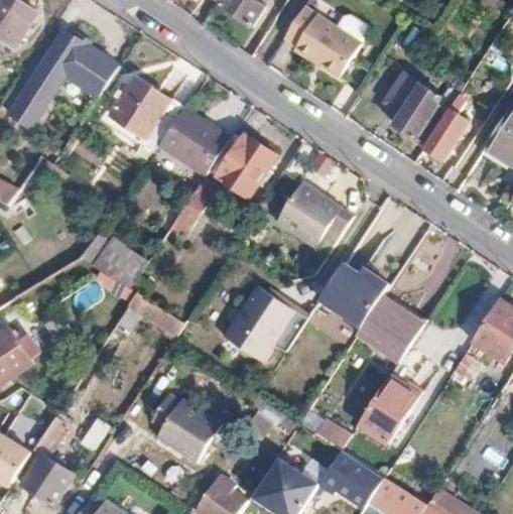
[(39,12),(20,0),(0,0),(0,37),(15,47),(39,12)]
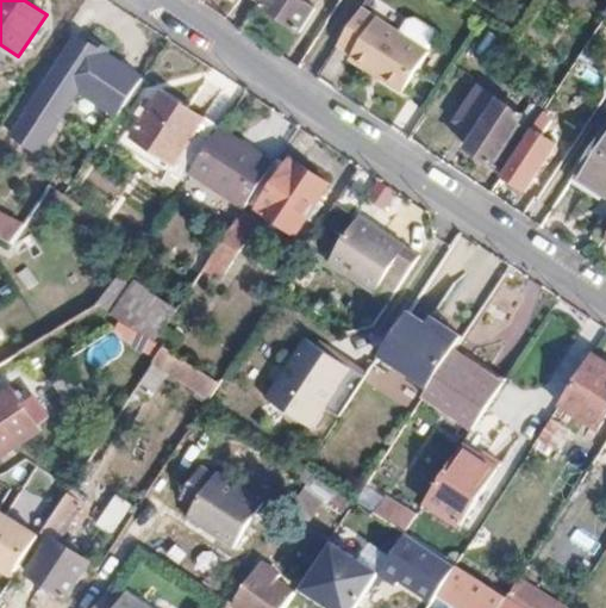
[(260,0),(257,5),(295,29),(311,5),(304,0),(260,0)]
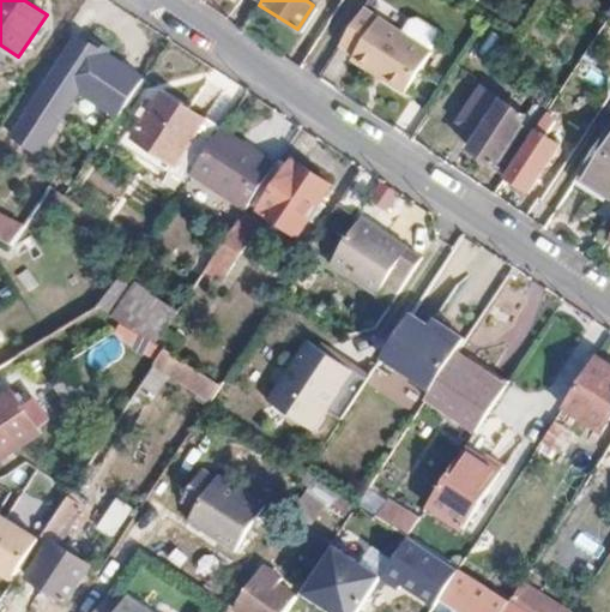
[(398,33),(357,7),(334,42),(351,53),(348,58),(400,93),(427,52),(426,52),(435,37),(433,31),(414,18),(406,21),(398,33)]
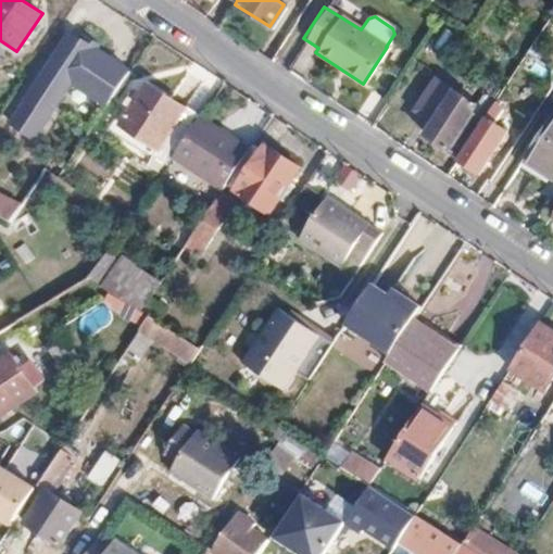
[(84,40),(70,30),(27,95),(50,109),(72,76),(109,100),(128,71),(92,47),(84,40)]
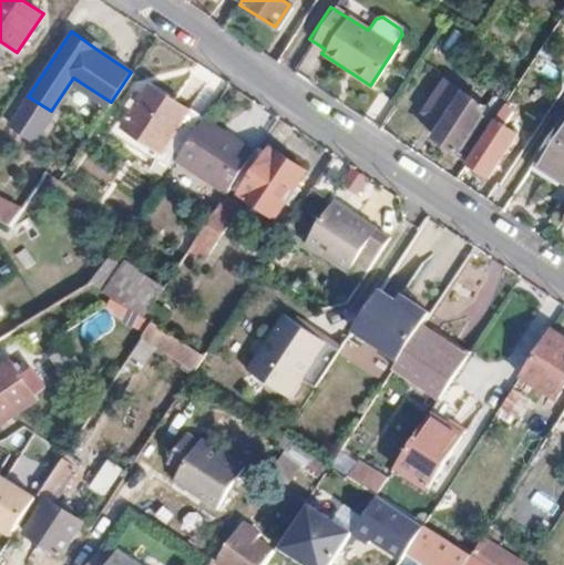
[(89,37),(85,41),(94,48),(98,42),(89,37)]
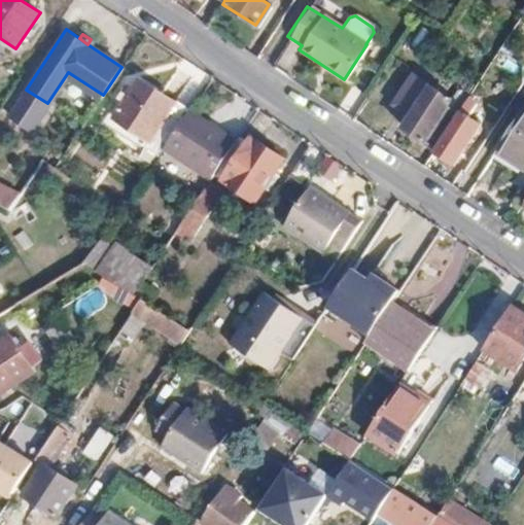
[(163,147),(187,109),(138,77),(127,95),(120,91),(100,121),(141,148),(137,153),(133,150),(129,156),(147,169),(163,147)]
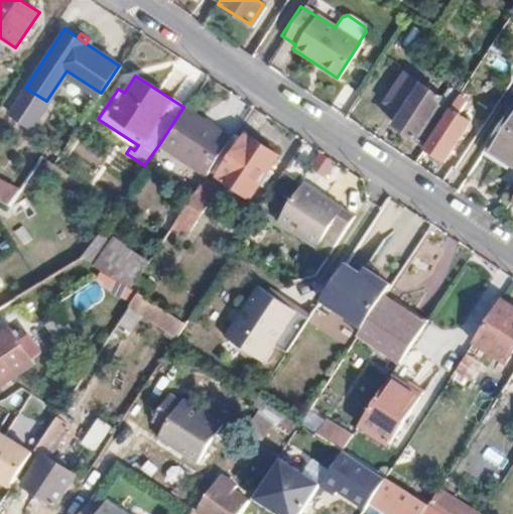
[(421,146),(456,94),(457,93),(446,86),(440,96),(419,82),(391,124),(411,137),(409,140),(420,147),(421,146)]
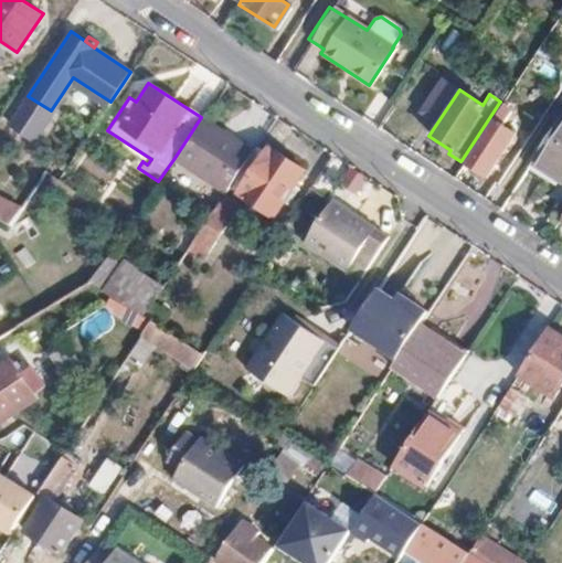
[(509,110),(499,103),(462,160),(484,174),(511,133),(500,125),(509,110)]
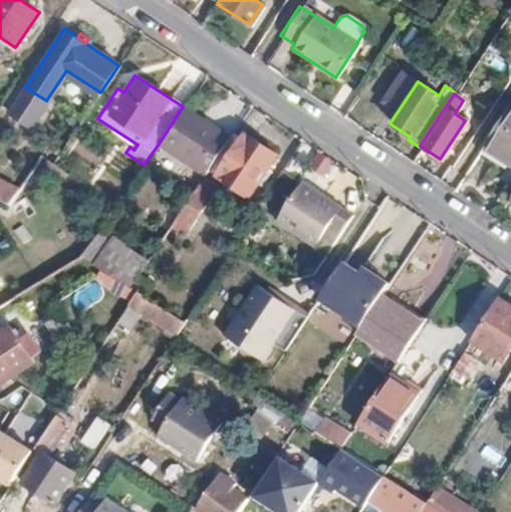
[(510,99),(481,147),(510,166),(510,99)]
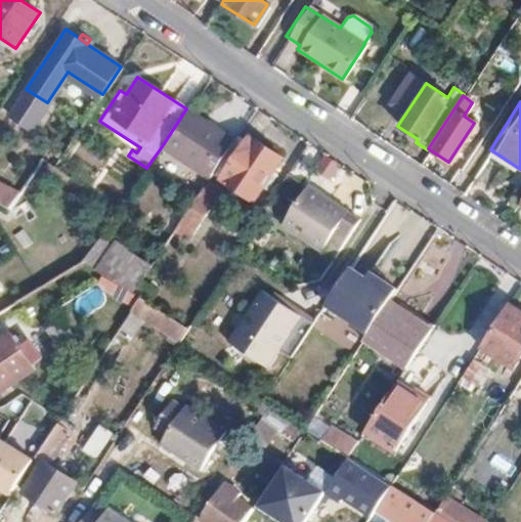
[(186,109),(162,146),(200,172),(225,134),(186,109)]
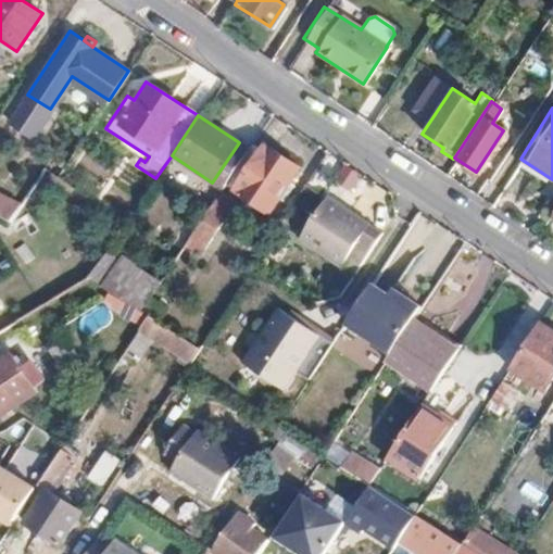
[(225,180),(248,148),(239,142),(212,183),(221,188),(225,180)]
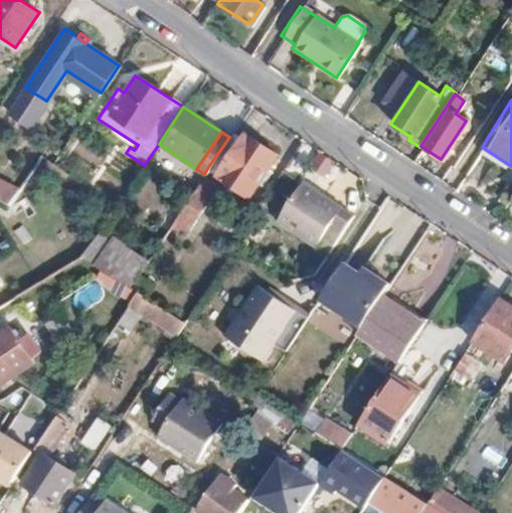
[(241,138),(232,132),(229,137),(208,167),(217,173),(217,175),(247,195),(276,154),(244,134),(241,138)]
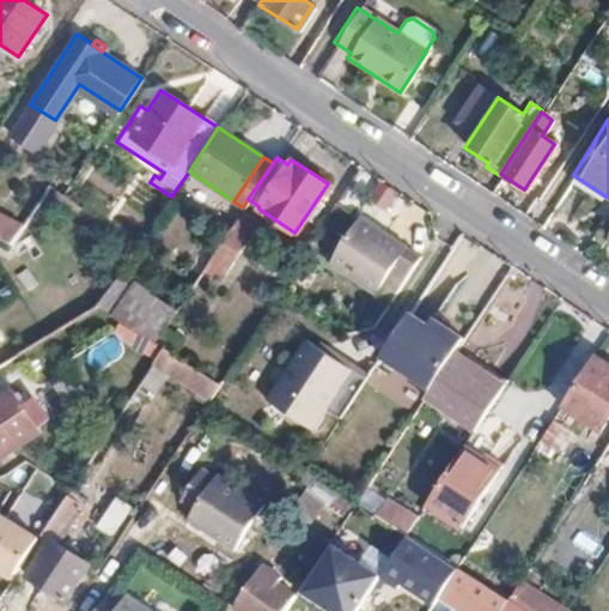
[(103,256),(93,249),(58,222),(73,200),(50,182),(23,223),(10,242),(31,255),(18,273),(48,295),(53,288),(75,302),(83,291),(99,303),(117,278),(122,271),(113,264),(117,254),(109,249),(103,256)]
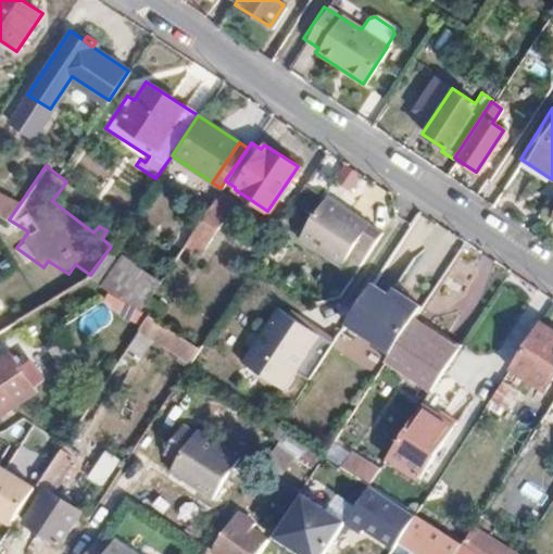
[(234,201),(218,190),(184,242),(196,250),(199,252),(234,201)]
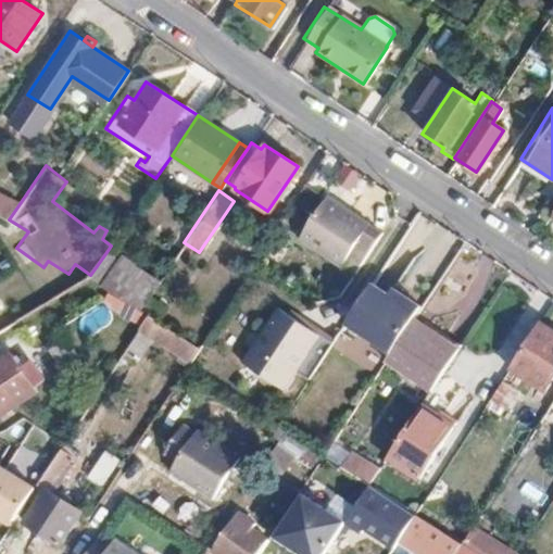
[(21,202),(0,191),(0,214),(9,219),(21,202)]
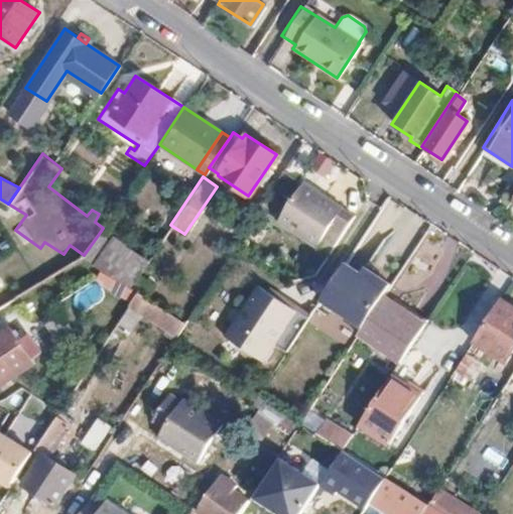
[(328,254),(354,215),(302,181),(277,220),(328,254)]
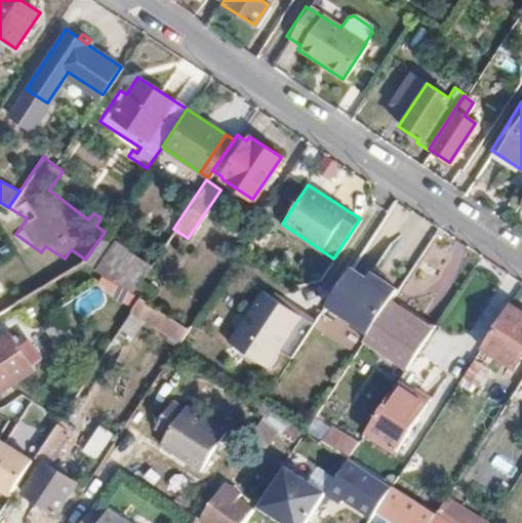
[(85,207),(80,213),(88,219),(93,213),(85,207)]
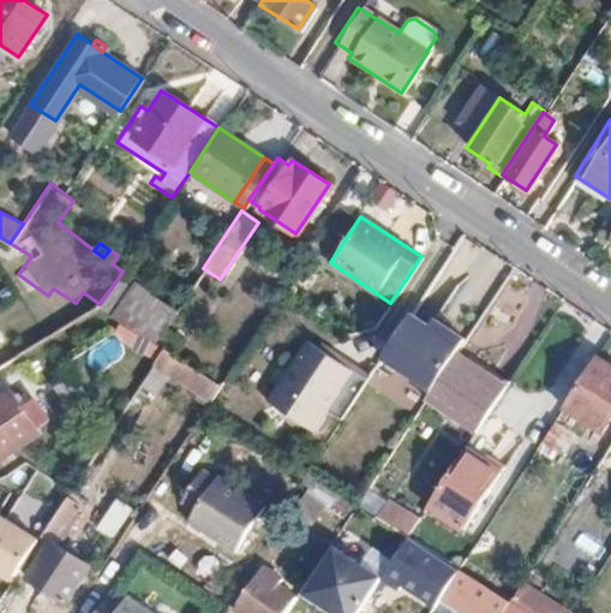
[(216,277),(203,268),(175,310),(155,341),(163,347),(174,355),(185,339),(179,334),(216,277)]
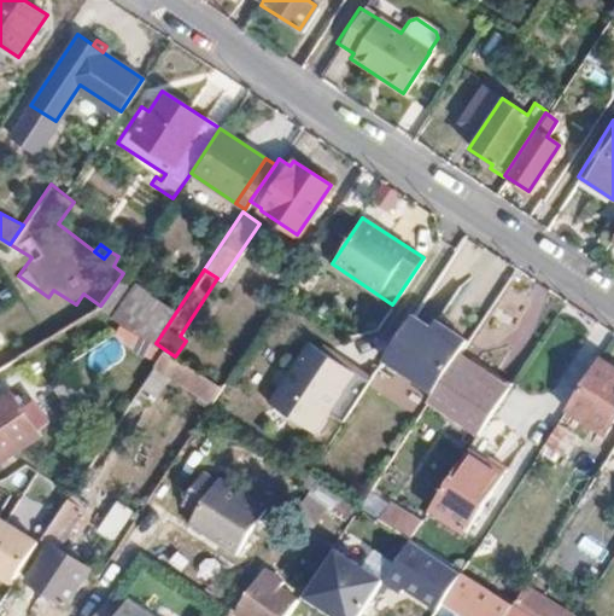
[(132,289),(118,280),(100,306),(124,323),(156,343),(176,312),(134,284),(132,289)]
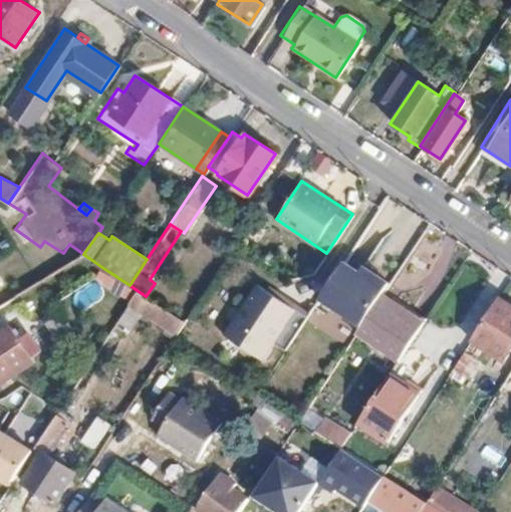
[(137,290),(130,285),(103,268),(96,275),(123,292),(109,313),(118,319),(137,290)]
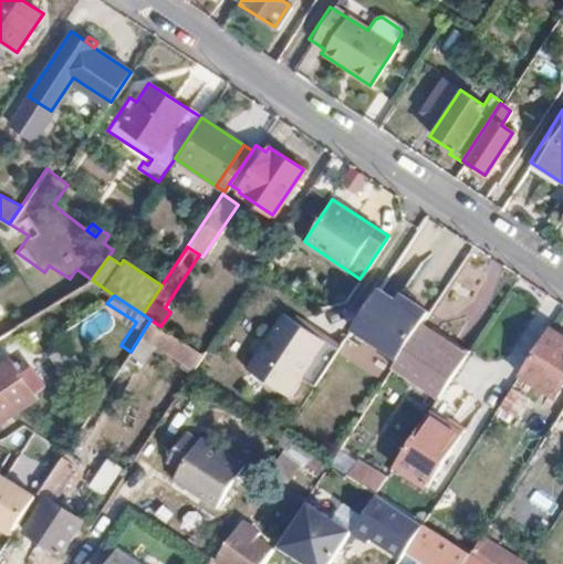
[(308,392),(336,348),(281,312),(244,368),(288,397),(296,384),(308,392)]
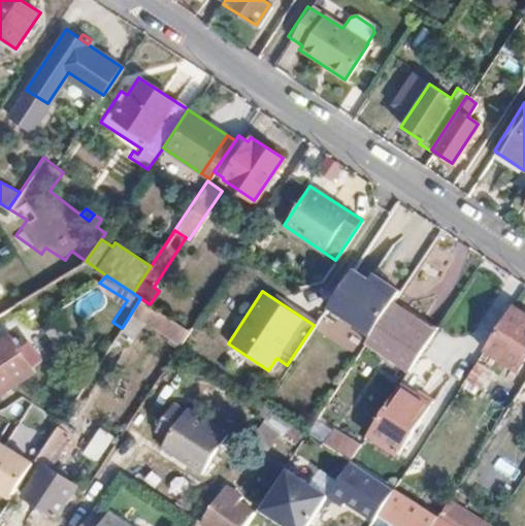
[(122,328),(121,329),(134,337),(145,321),(178,343),(188,329),(150,304),(140,298),(122,328)]
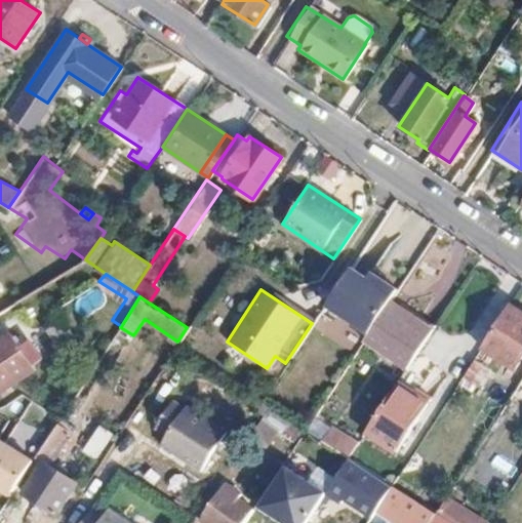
[(363,339),(405,368),(433,327),(390,299),(365,336),(363,339)]
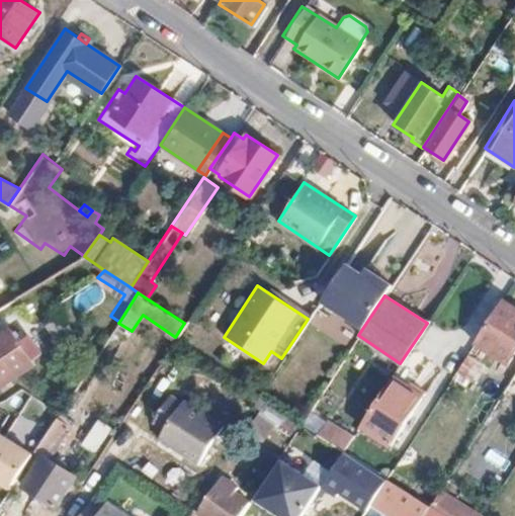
[(514,307),(502,298),(475,342),(507,363),(514,350),(514,307)]
